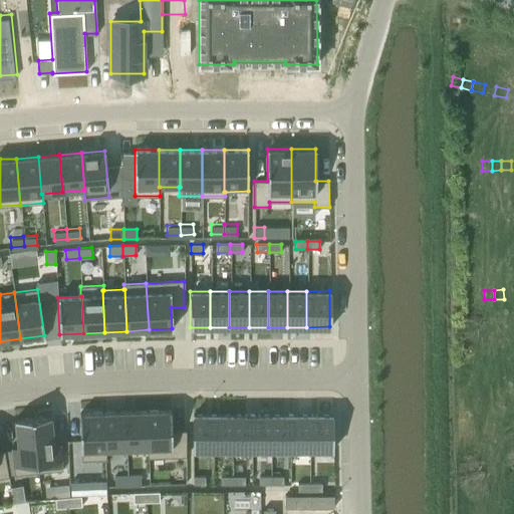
[(494,313),(485,313),(485,323),(494,322),(494,313)]
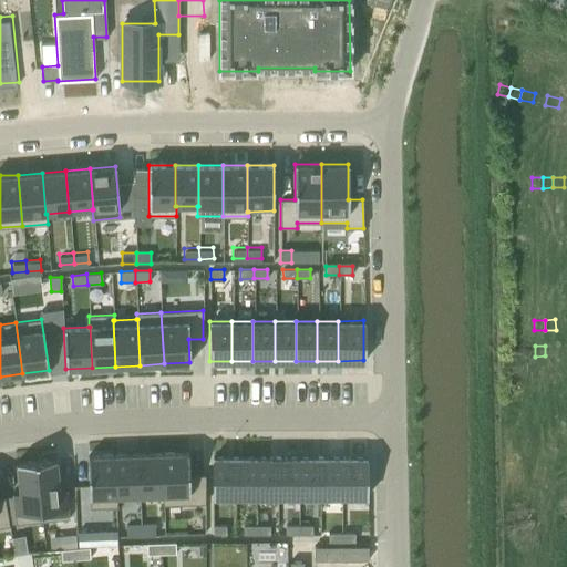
[(556,346),(545,346),(545,356),(556,356),(556,346)]
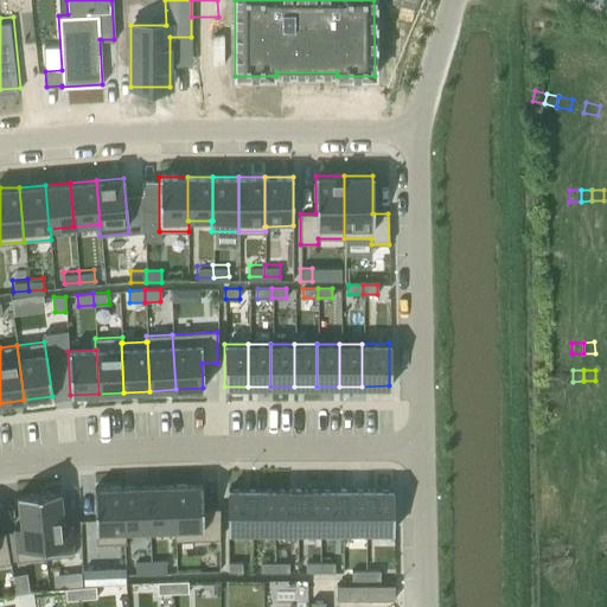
[(173,485),(147,486),(149,530),(173,530),(174,529),(173,485)]
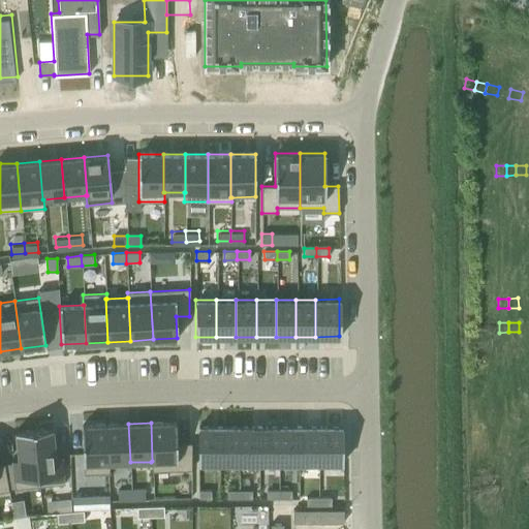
[(176,423),(151,423),(152,461),(151,462),(151,471),(191,470),(191,443),(176,443),(176,423)]
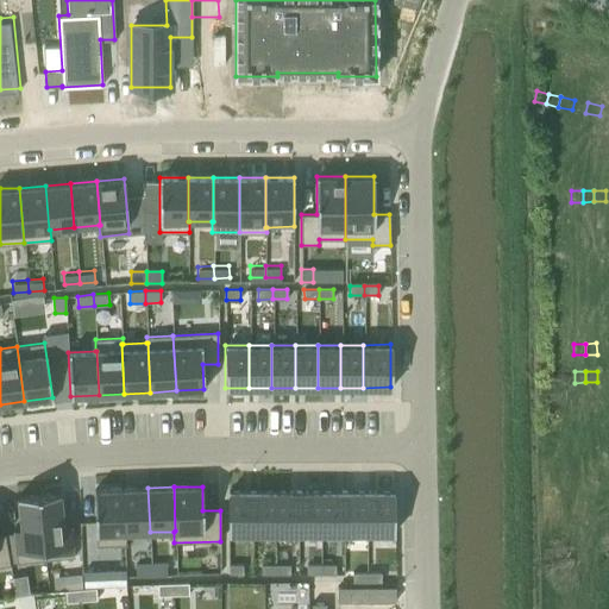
[(148,488),(123,489),(124,533),(125,533),(150,532),(148,488)]
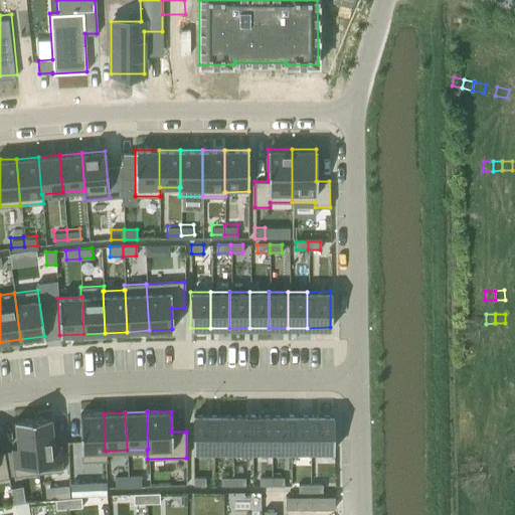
[(104,413),(79,414),(81,461),(106,461),(106,451),(105,451),(104,413)]
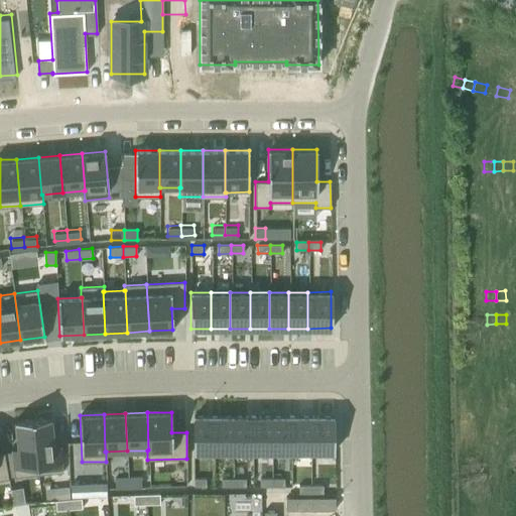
[(50,417),(32,419),(38,475),(62,472),(59,443),(53,443),(50,417)]
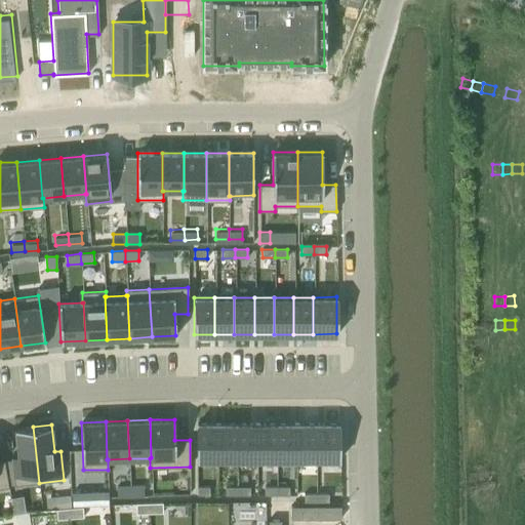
[(216,425),(196,425),(196,461),(216,461),(216,425)]
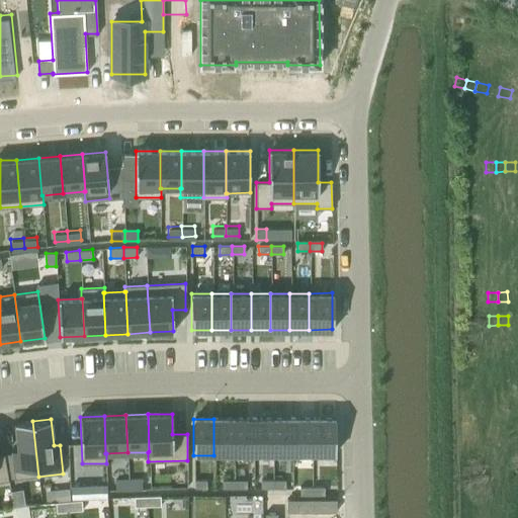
[(234,419),(213,419),(213,455),(234,455),(234,419)]
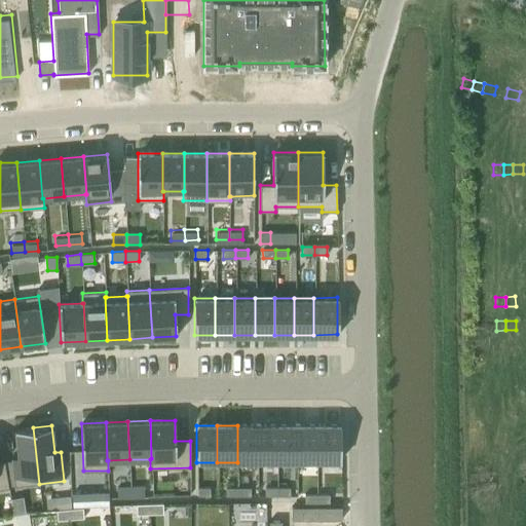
[(257,425),(237,425),(237,462),(257,462),(257,425)]
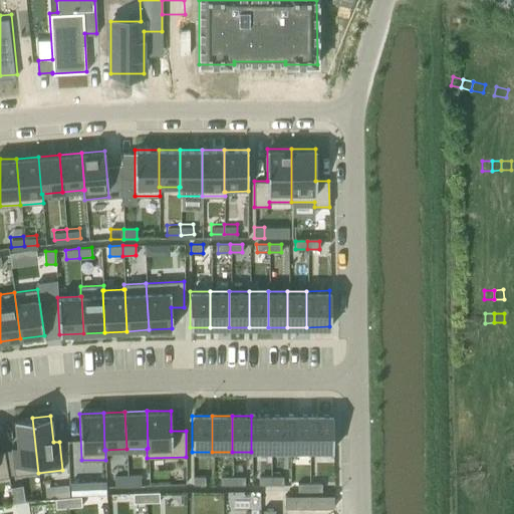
[(270,416),(251,416),(251,452),(270,452),(270,416)]
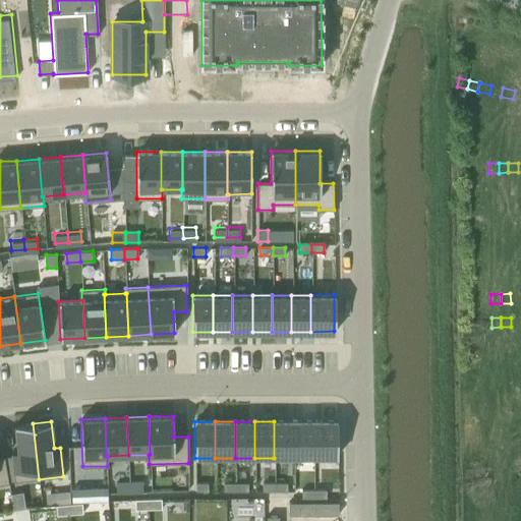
[(293,421),(274,421),(274,458),(293,458),(293,421)]
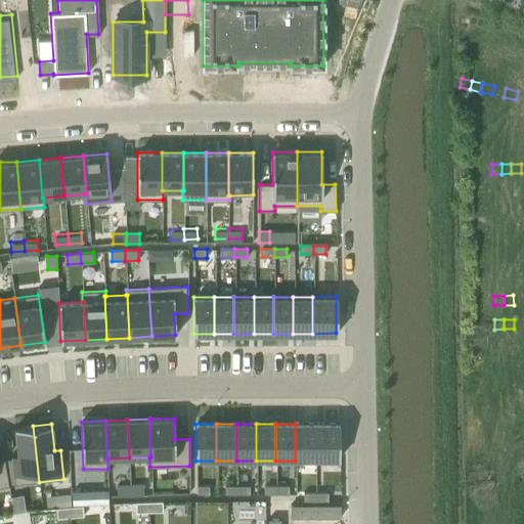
[(314,424),(295,424),(295,461),(314,461),(314,424)]
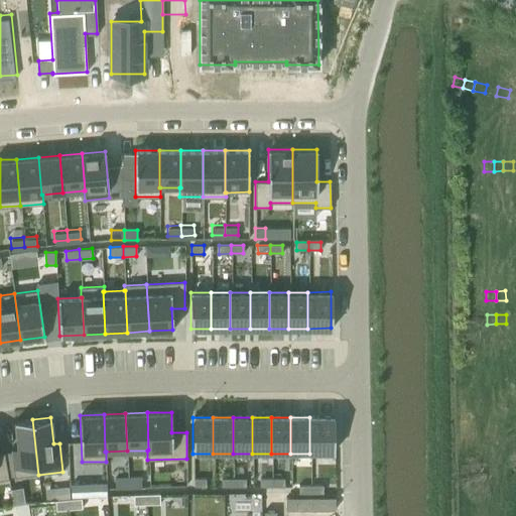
[(333,417),(309,417),(309,454),(333,454),(333,417)]
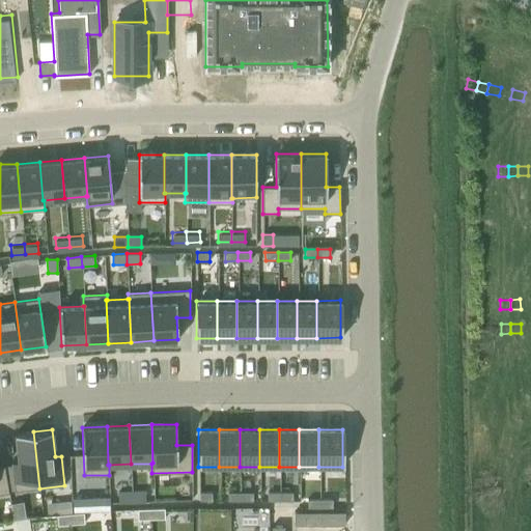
[(18,460),(11,460),(15,491),(39,488),(33,431),(15,432),(18,460)]
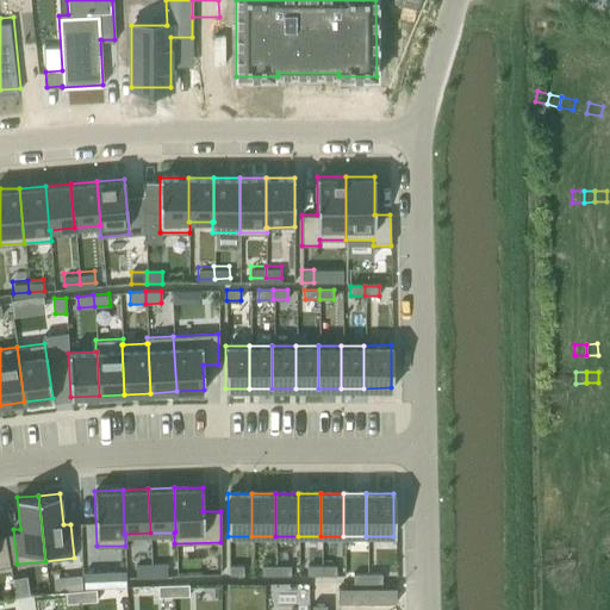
[(589,524),(578,526),(578,536),(590,536),(589,524)]
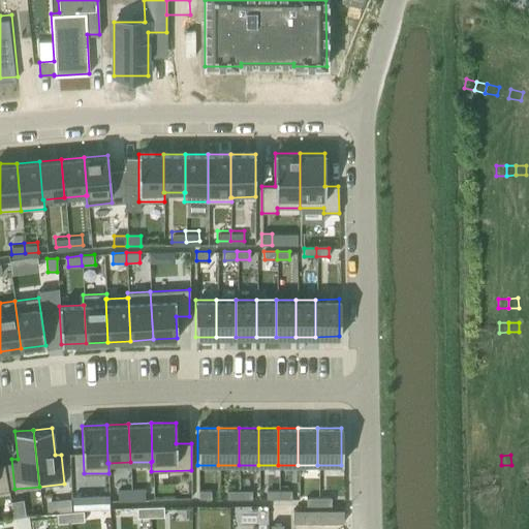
[(130,490),(117,491),(118,501),(131,500),(130,490)]
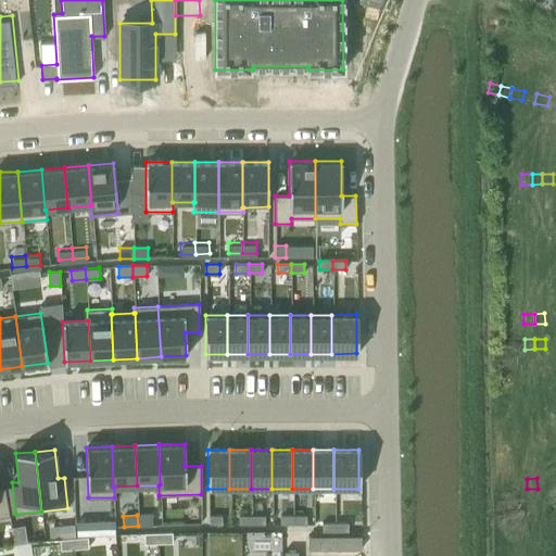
[(151,515),(137,515),(138,526),(152,526),(151,515)]
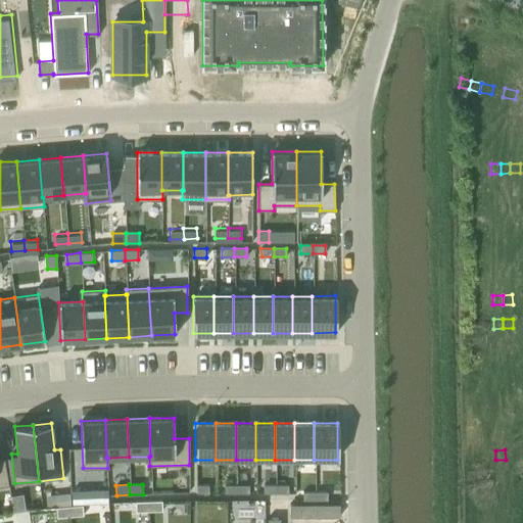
[(208,485),(196,485),(196,493),(208,493),(208,485)]
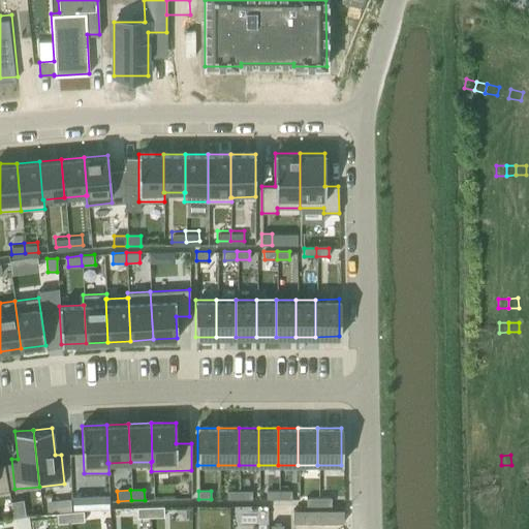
[(239,491),(226,491),(226,499),(239,499),(239,491)]
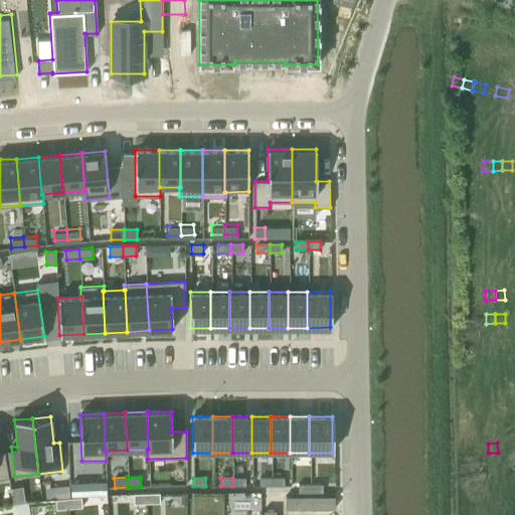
[(244,478),(232,478),(232,486),(244,486),(244,478)]
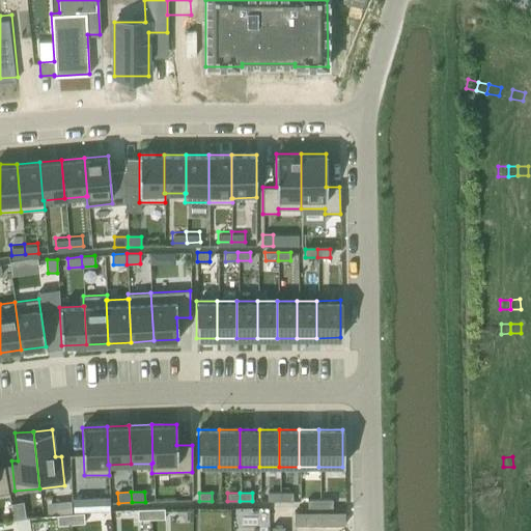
[(280,493),(268,493),(268,501),(280,501),(280,493)]
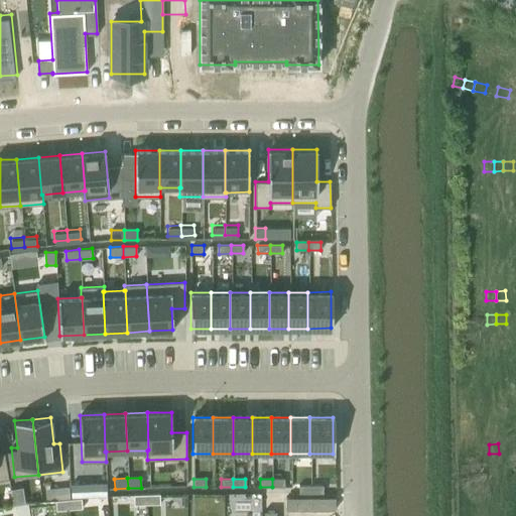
[(284,479),(272,479),(272,487),(284,487),(284,479)]
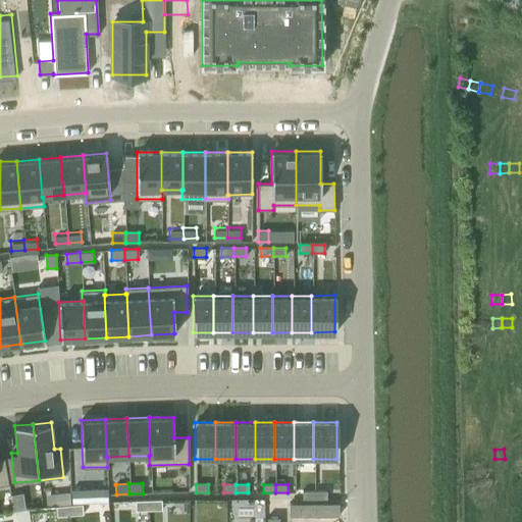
[(107,488),(85,489),(85,502),(107,501),(107,488)]
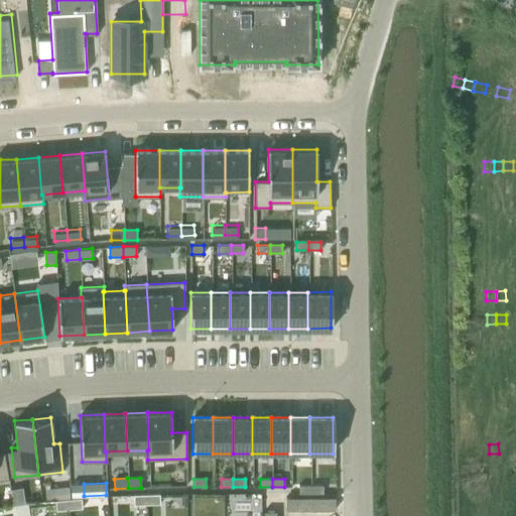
[(310,485),(298,485),(298,494),(310,494),(310,485)]
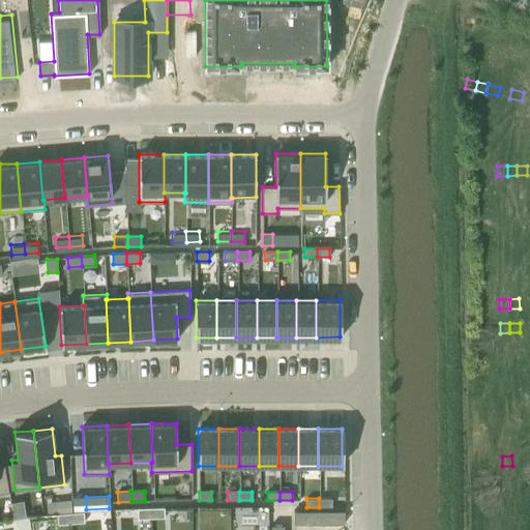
[(331,498),(319,498),(319,507),(331,507),(331,498)]
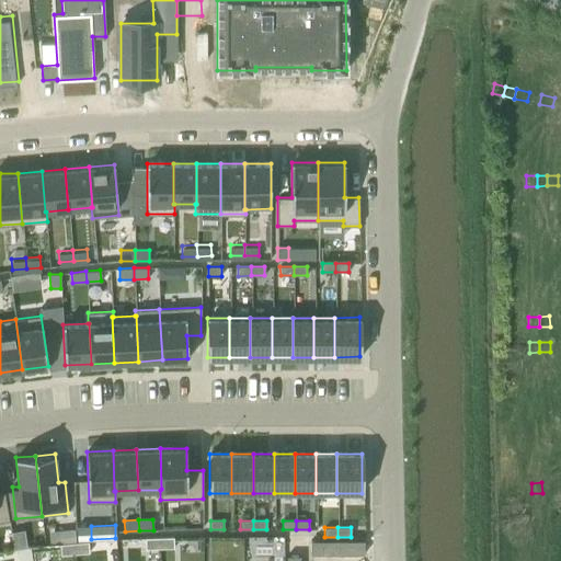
[(159,537),(145,538),(145,549),(159,548),(159,537)]
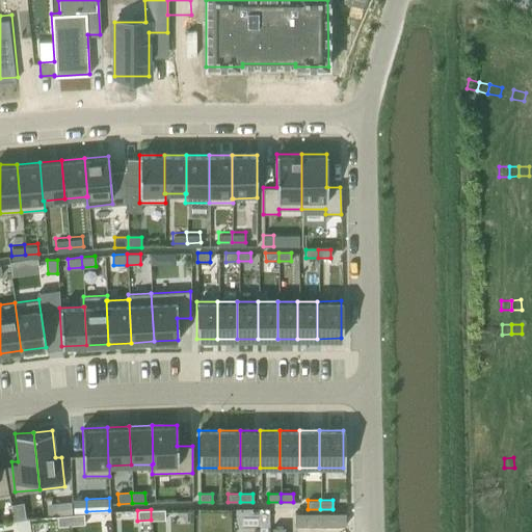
[(164,509),(151,509),(151,520),(164,520),(164,509)]
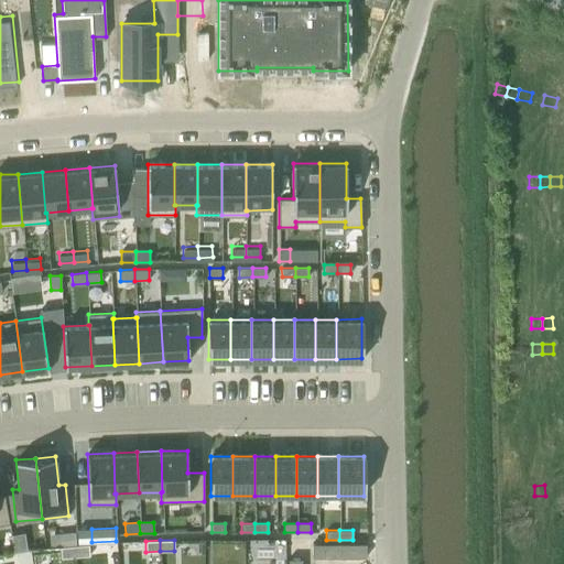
[(339,541),(304,541),(303,556),(338,556),(339,541)]
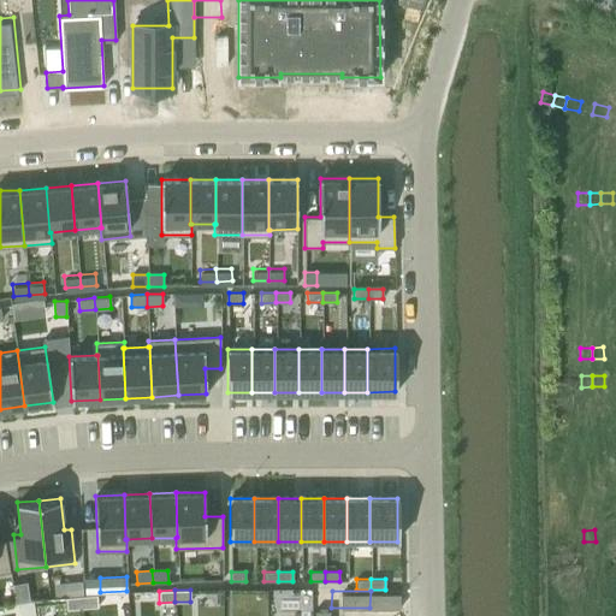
[(96,594),(81,596),(82,608),(98,606),(96,594)]
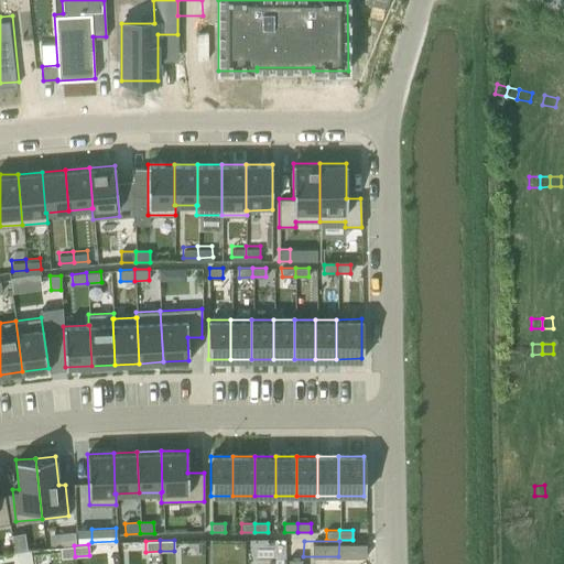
[(74,545),(60,546),(61,557),(75,556),(74,545)]
